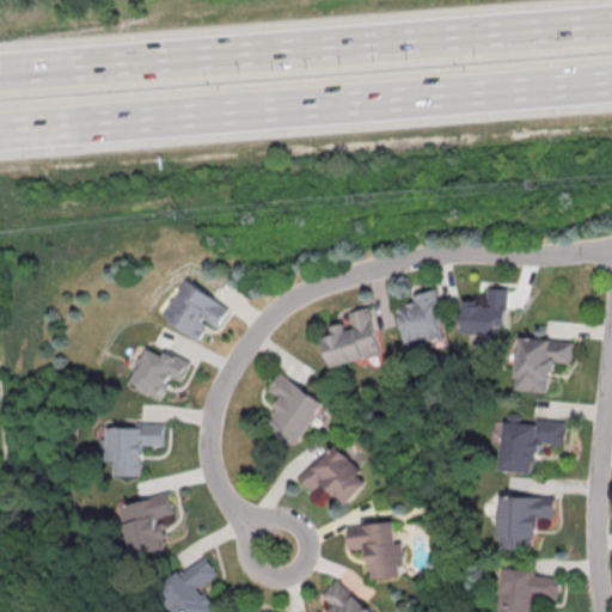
[(197,340),(208,323),(216,328),(228,307),(185,280),(161,316),(197,340)]
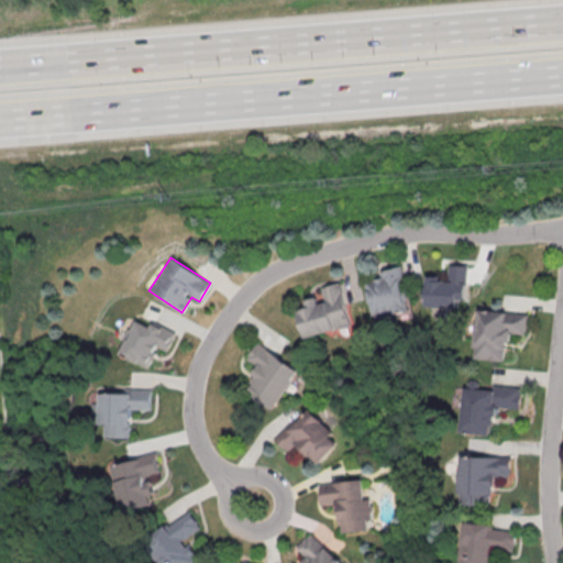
[(457,307),(457,299),(465,299),(466,265),(445,264),(445,275),(426,275),(424,306),(457,307)]
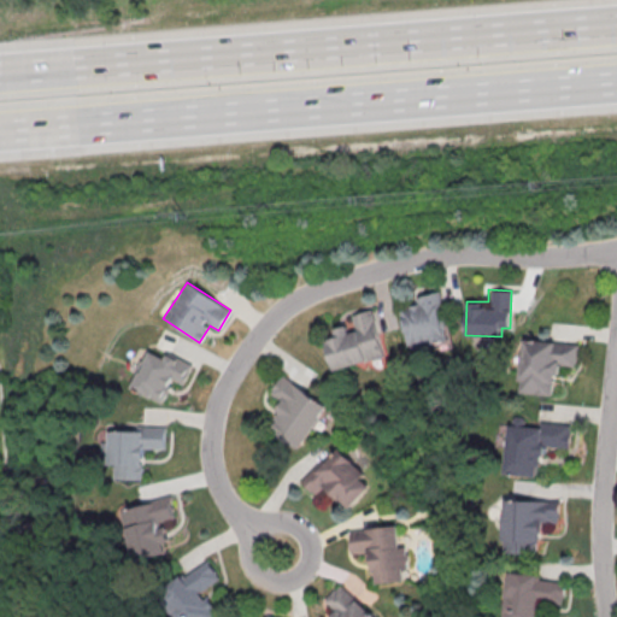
[(399,309),(407,347),(448,339),(438,292),(411,298),(413,305),(399,309)]
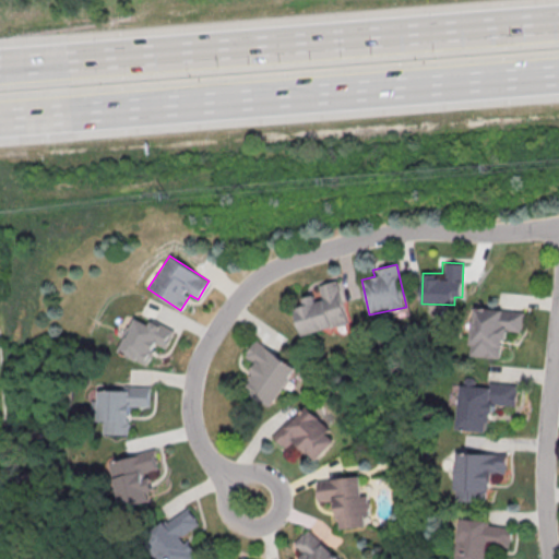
[(302,334),(348,322),(337,280),(317,285),(319,294),(302,297),(305,305),(296,307),(302,334)]
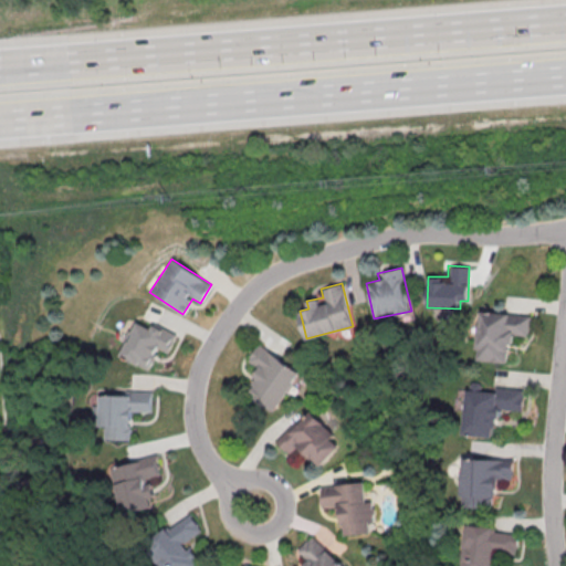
[(530,316),(477,312),(472,359),(507,363),(510,334),(527,335),(530,316)]
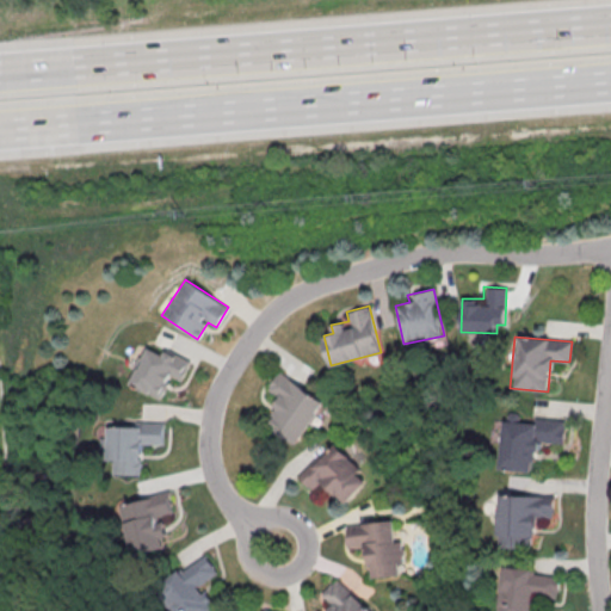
[(191,360),(165,350),(162,355),(146,347),(129,384),(160,397),(170,375),(181,380),(191,360)]
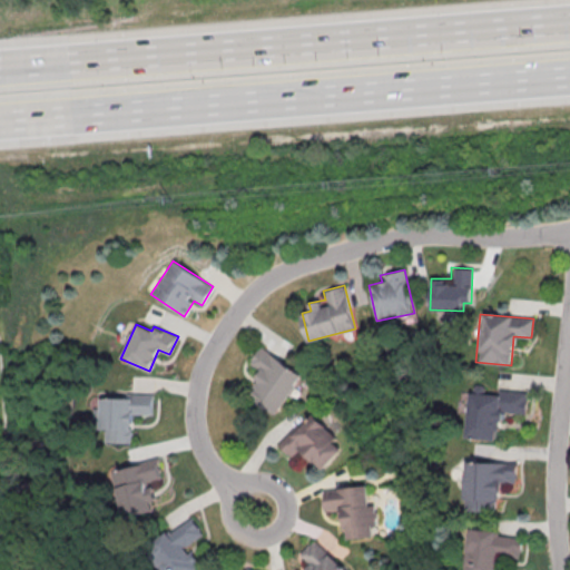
[(247,396),(276,414),(302,372),(258,347),(249,363),(263,371),(247,396)]
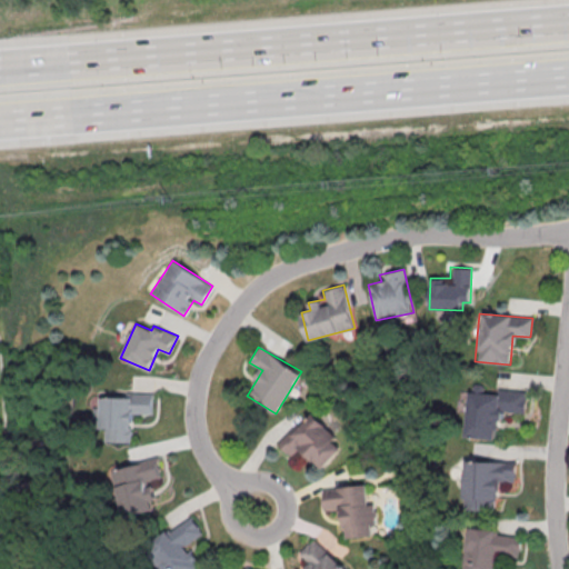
[(526,391),(498,389),(498,393),(482,392),(483,386),(472,385),(471,391),(460,390),(458,408),(466,409),(463,436),(497,439),(500,410),(525,412),(526,391)]
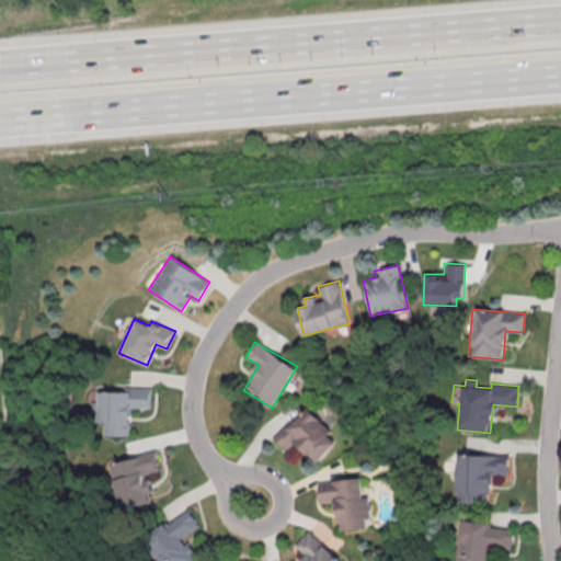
[(151,388),(124,387),(124,391),(99,391),(98,421),(105,421),(104,435),(130,435),(130,408),(150,408),(151,388)]
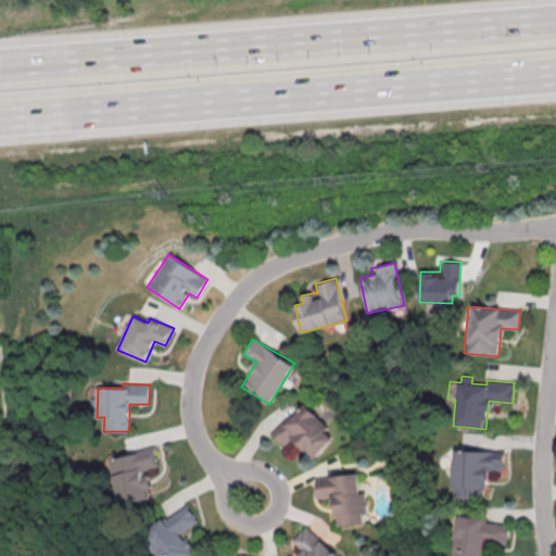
[(313,457),(332,439),(325,430),(328,427),(304,402),(270,432),(283,446),(293,437),(313,457)]
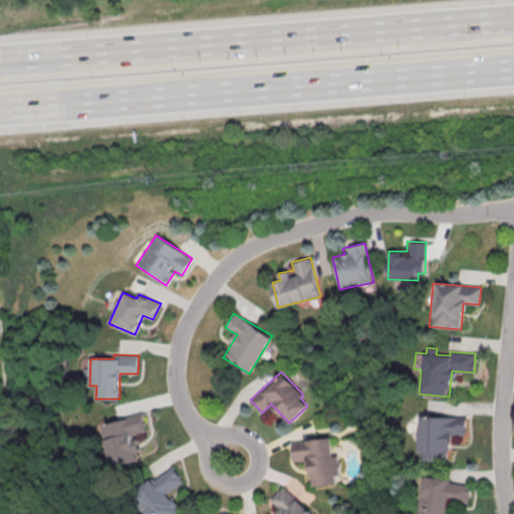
[(141,461),(139,452),(142,452),(138,433),(147,431),(143,415),(102,424),(112,467),(141,461)]
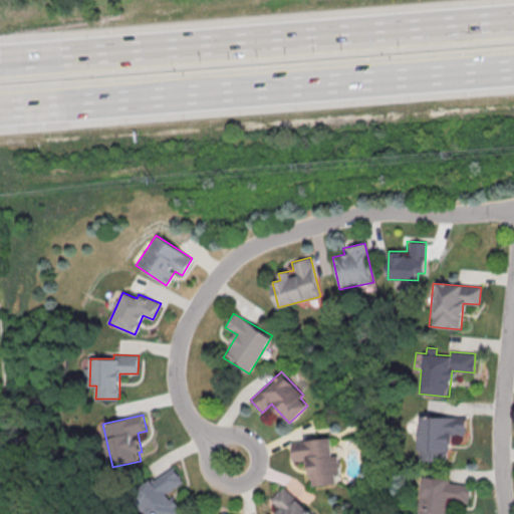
[(466,417),(419,417),(419,461),(449,461),(449,435),(465,435),(466,417)]
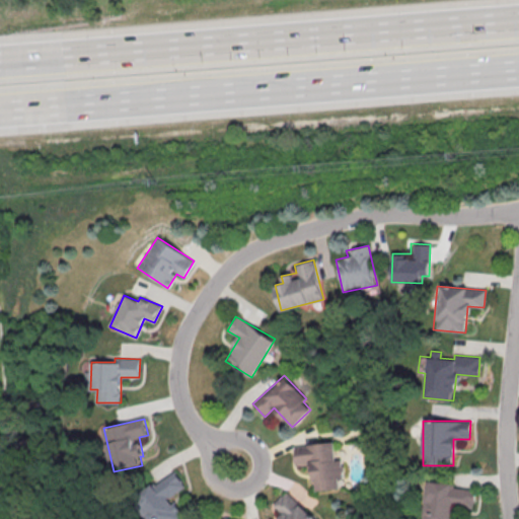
[(294,445),(295,465),(313,464),(315,491),(343,489),(341,460),(335,460),(334,442),(294,445)]
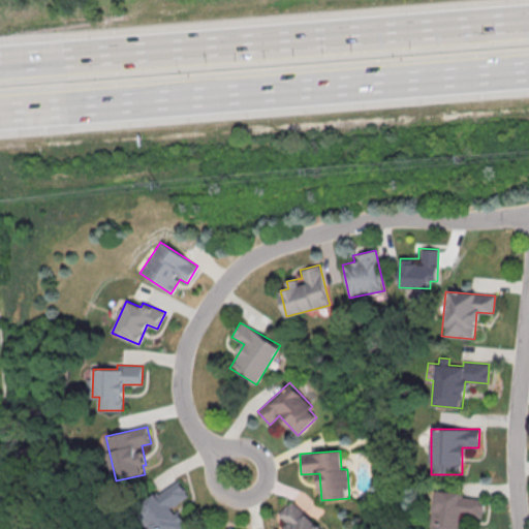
[(151,528),(188,528),(174,506),(189,496),(179,479),(137,507),(151,528)]
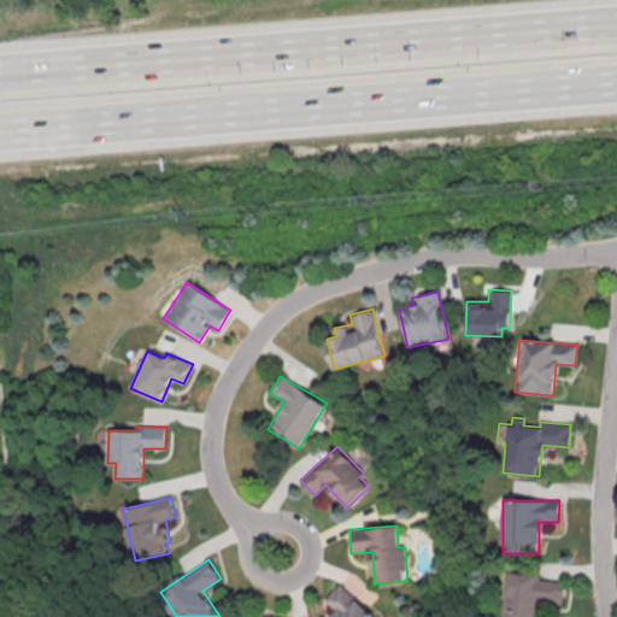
[(564,585),(539,583),(540,574),(504,571),(501,616),(540,616),(541,604),(563,605),(564,585)]
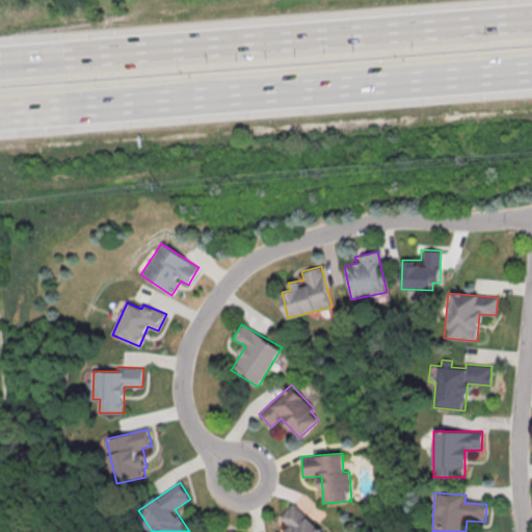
[(280,517),(286,524),(277,531),(324,531),(293,503),(280,517)]
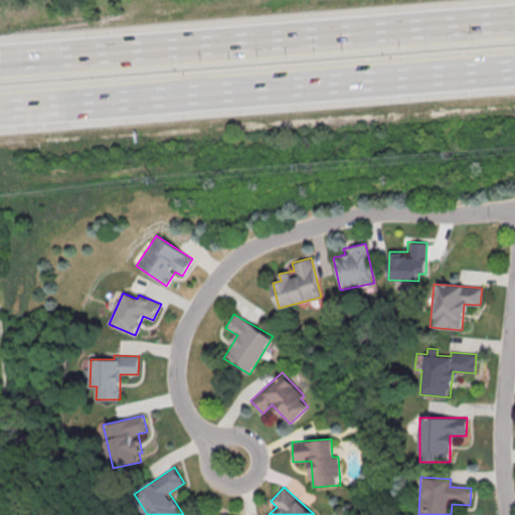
All buildings are outlined.
